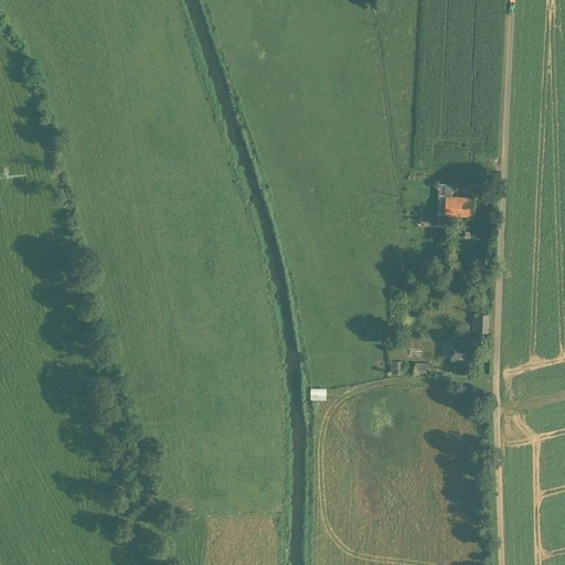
[(447,195),(452,195),(452,184),(439,183),(438,214),(446,214),(447,195)]
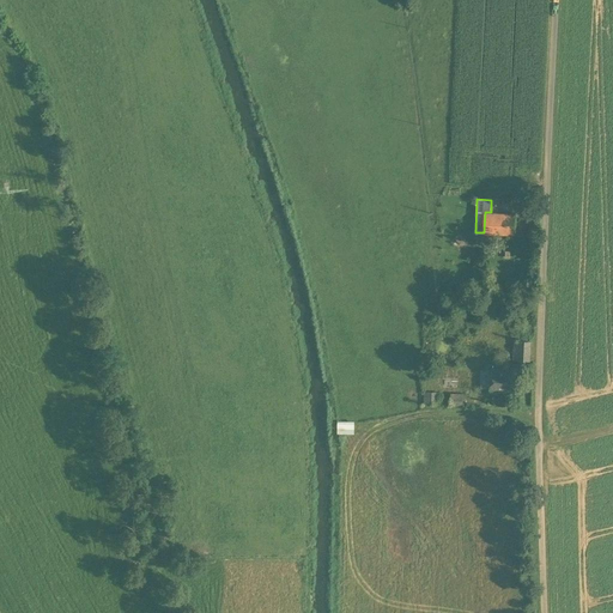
[(514,223),(514,213),(491,212),(485,212),(484,232),(514,234),(514,223)]
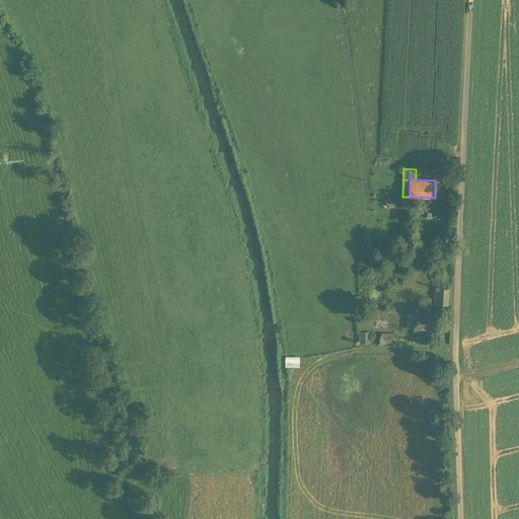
[(437,288),(437,304),(448,305),(448,288),(437,288)]
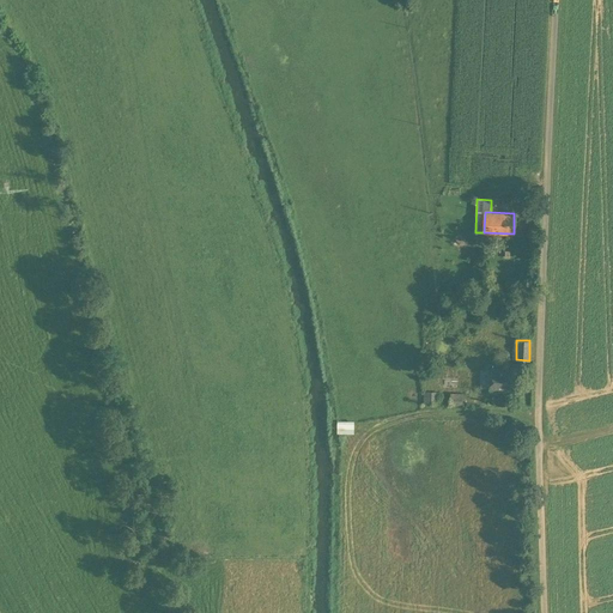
[(516,392),(515,363),(508,363),(508,369),(490,370),(490,387),(490,393),(516,392)]
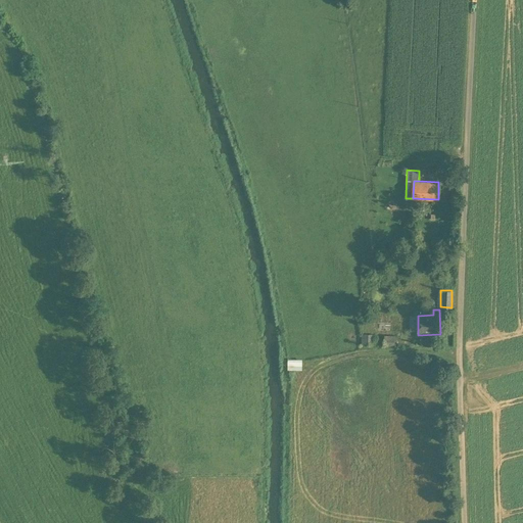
[(363,335),(363,345),(372,344),(372,335),(363,335)]
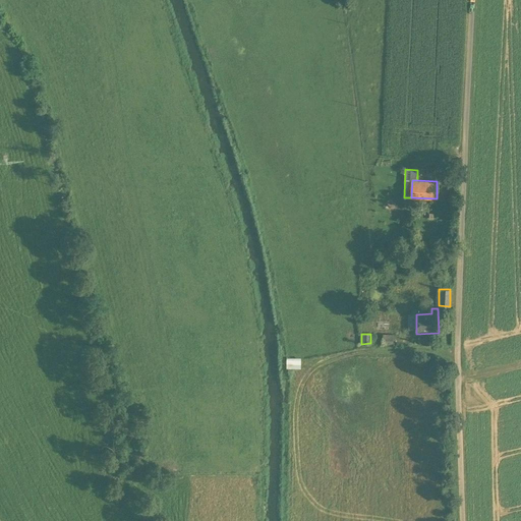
[(287,367),(301,368),(302,357),(287,357),(287,367)]
